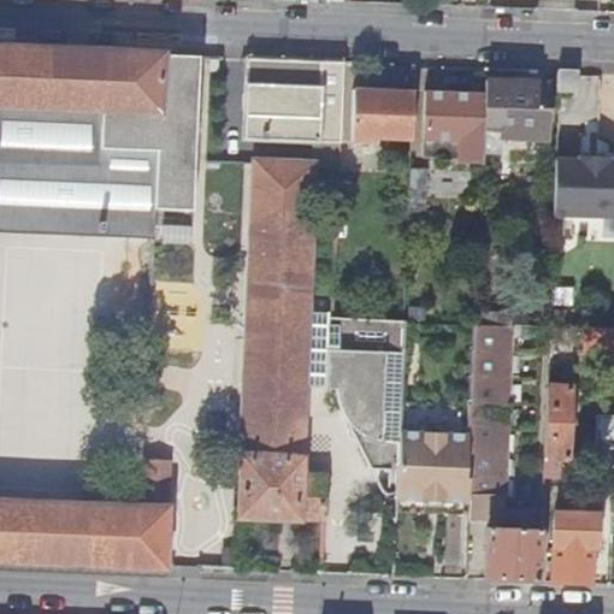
[(0,559),(169,566),(171,461),(146,460),(145,508),(0,501),(0,219),(155,224),(155,207),(196,208),(201,55),(0,47),(0,559)]
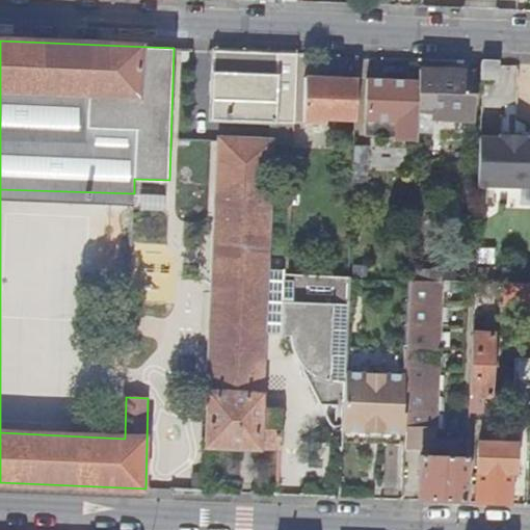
[(295,123),(298,53),(215,50),(213,120),(295,123)]
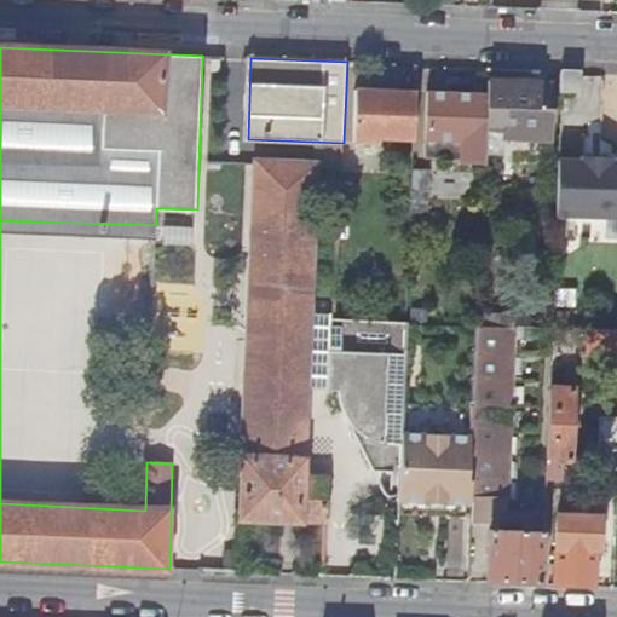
[(582,92),(582,71),(564,71),(563,92),(582,92)]
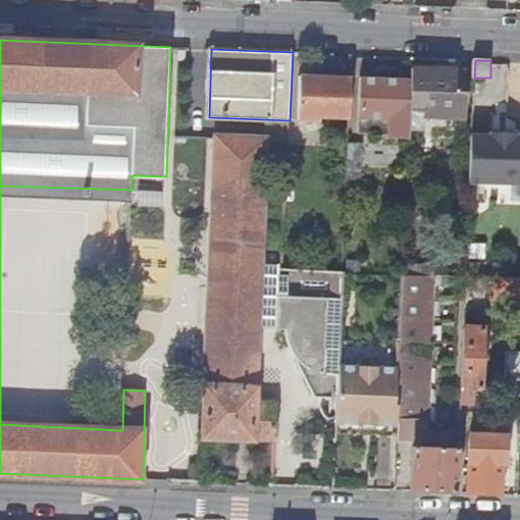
[(413,80),(411,133),(424,132),(424,117),(465,118),(466,92),(456,92),(457,73),(431,72),(431,68),(414,68),(413,80)]
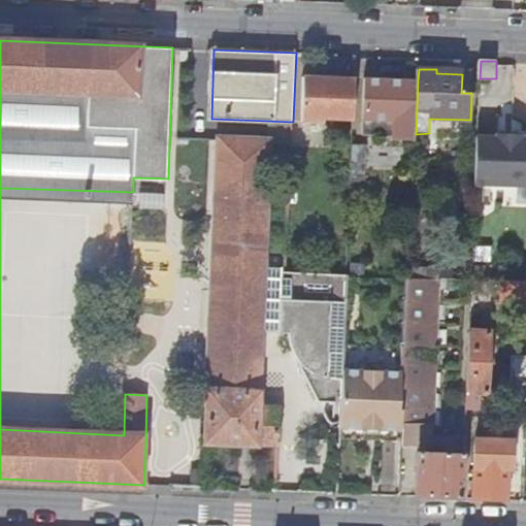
[(355,120),(355,99),(350,99),(351,78),(311,77),(310,97),(305,97),(304,120),(325,121),(325,118),(355,120)]
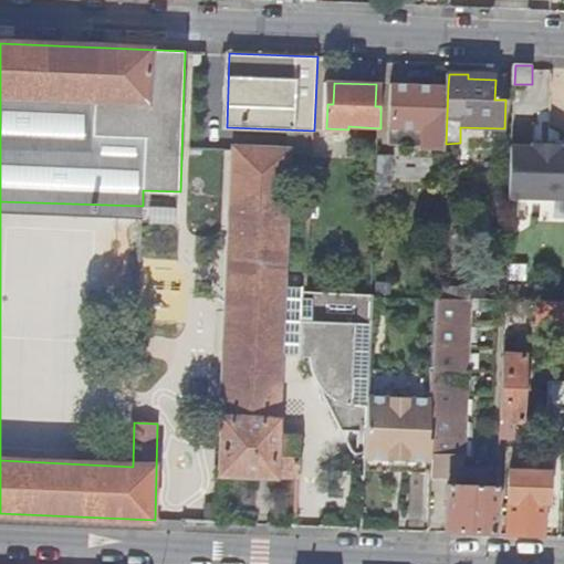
[(392,128),(393,128),(407,129),(407,136),(421,136),(421,129),(434,129),(434,145),(432,150),(446,152),(446,144),(448,86),(393,84),(392,128)]
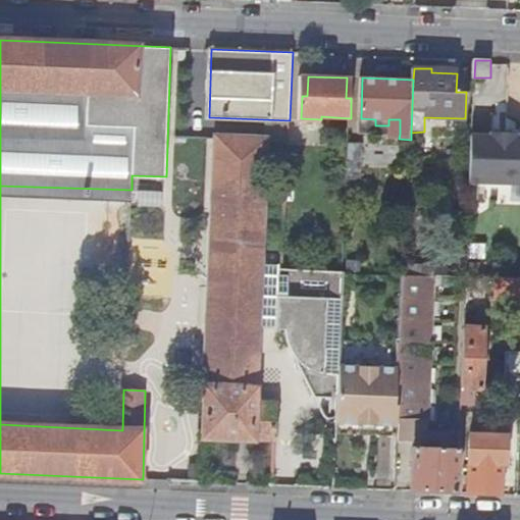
[(362,118),(362,132),(400,134),(400,119),(388,119),(388,125),(375,125),(375,119),(362,118)]
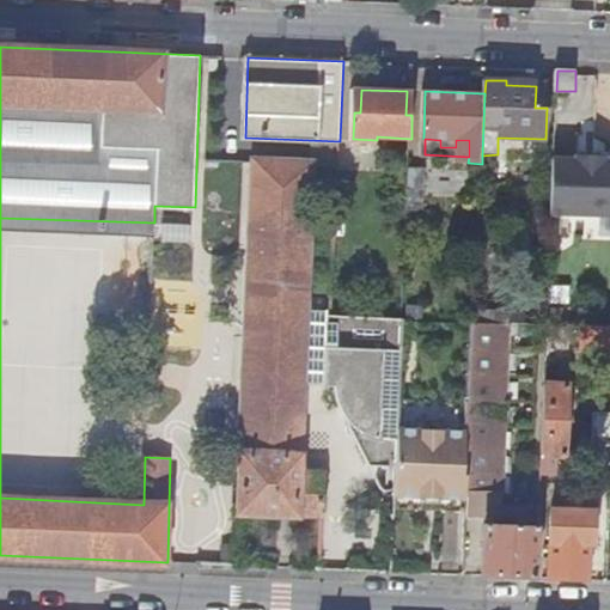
[(352,168),(352,152),(340,152),(339,168),(352,168)]
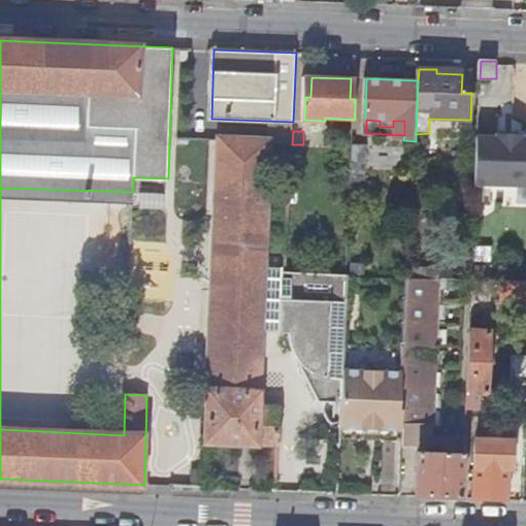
[(498,135),(498,138),(478,137),(475,184),(525,186),(525,140),(524,140),(524,136),(498,135)]
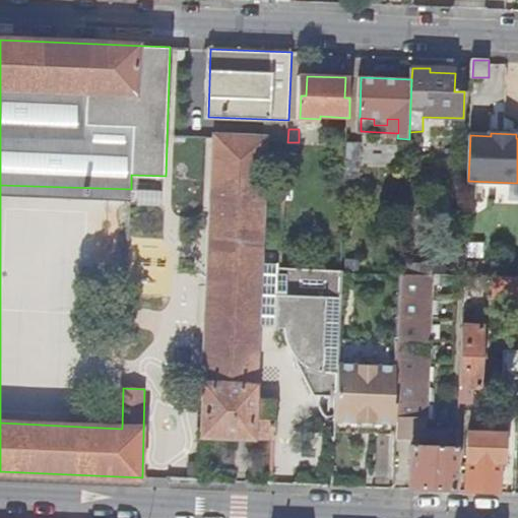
[(216,178),(264,180),(265,139),(218,137),(216,178)]
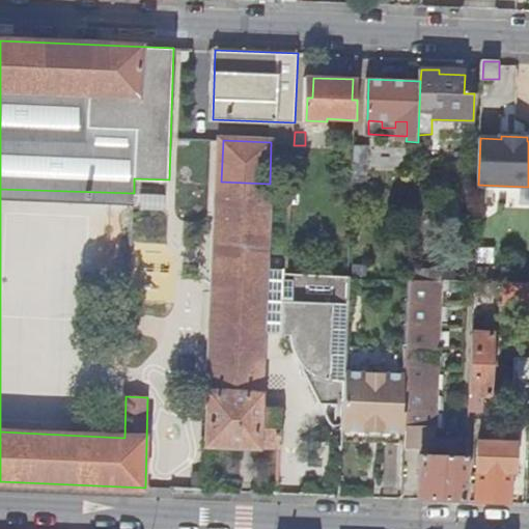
[(368,181),(369,145),(356,145),(355,179),(368,181)]
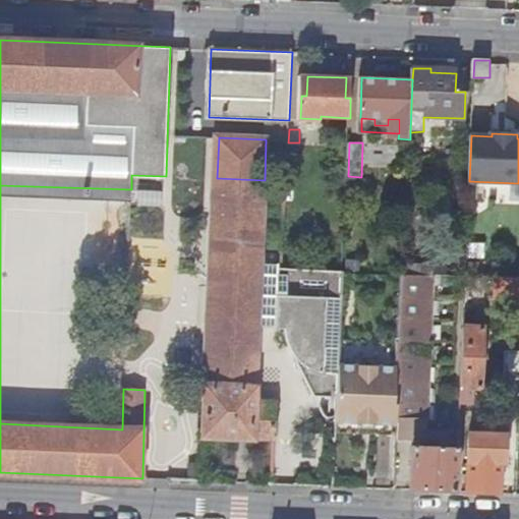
[(276,437),(278,402),(256,402),(260,326),(281,327),(283,268),(280,268),(281,264),(262,263),(265,180),(217,178),(207,436),(254,438),(254,436),(276,437)]
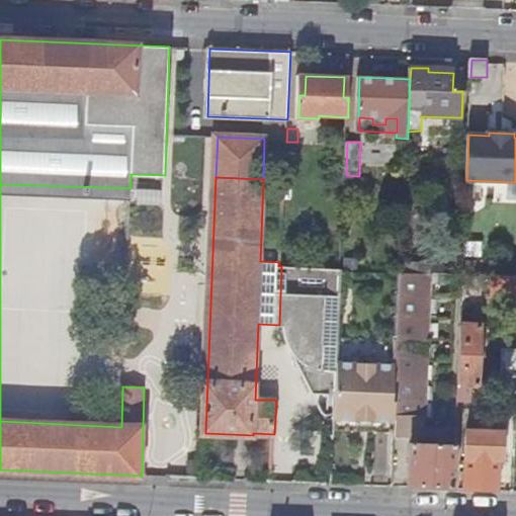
[(159,202),(160,187),(136,186),(135,201),(159,202)]
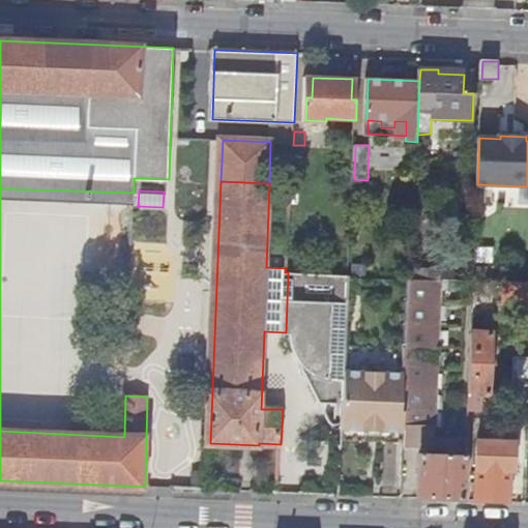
[(320,402),(345,403),(346,371),(350,274),(288,272),(286,332),(292,332),(293,342),(295,353),(320,402)]
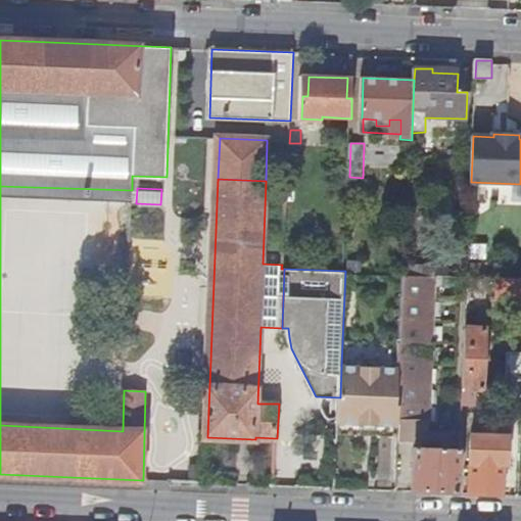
[(404,362),(433,363),(436,275),(407,274),(404,362)]
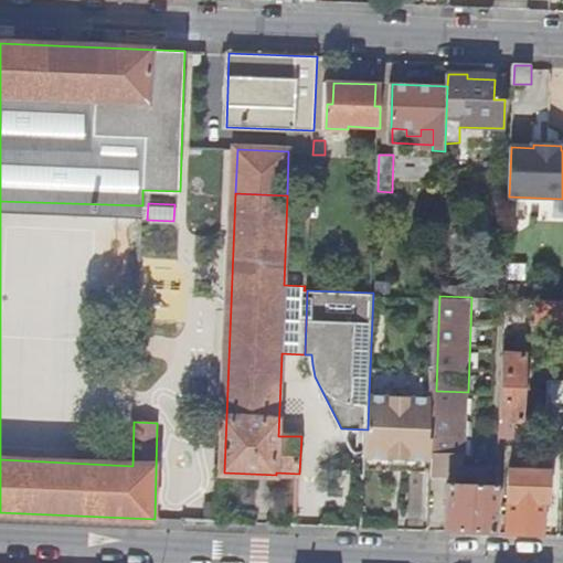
[(526,354),(503,354),(500,435),(522,435),(526,354)]
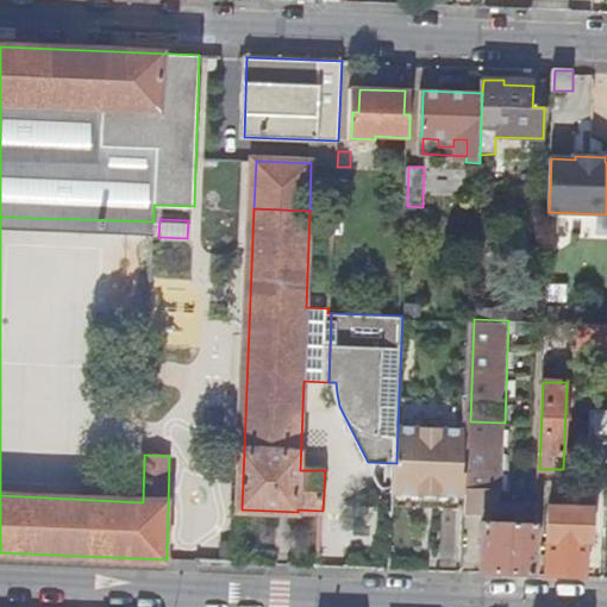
[(606,410),(592,410),(590,443),(606,443),(606,410)]
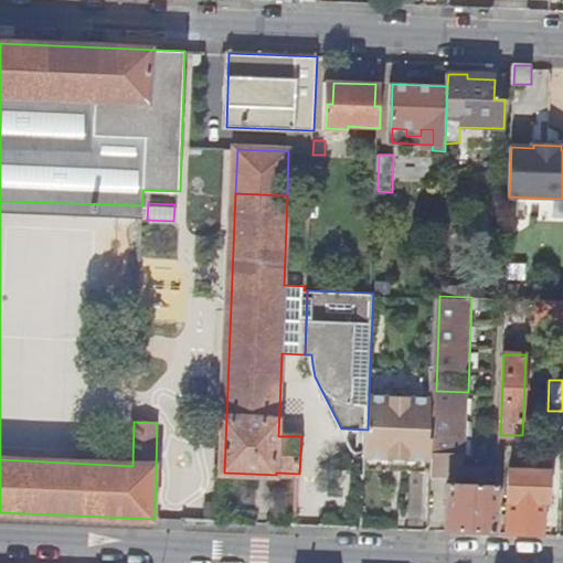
[(368,429),(367,468),(391,469),(391,465),(394,465),(394,460),(406,460),(406,465),(410,465),(410,470),(433,470),(436,396),(414,396),(414,391),(409,386),(395,385),(390,389),(390,395),(369,395),(368,429)]
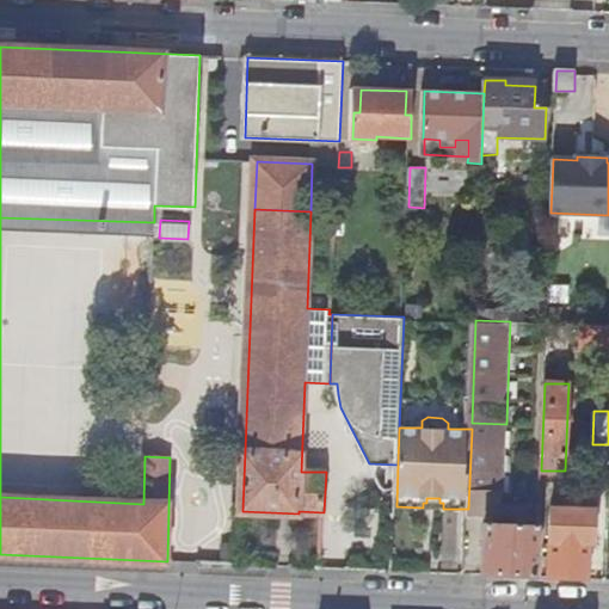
[(487,509),(503,509),(506,424),(472,423),(472,429),(468,509),(468,514),(486,515),(487,509)]
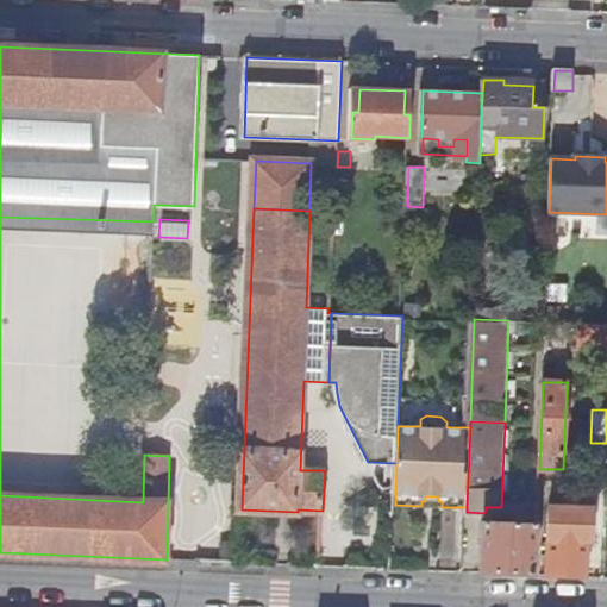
[(421,501),(421,506),(442,507),(442,501),(438,501),(438,496),(425,496),(425,501),(421,501)]
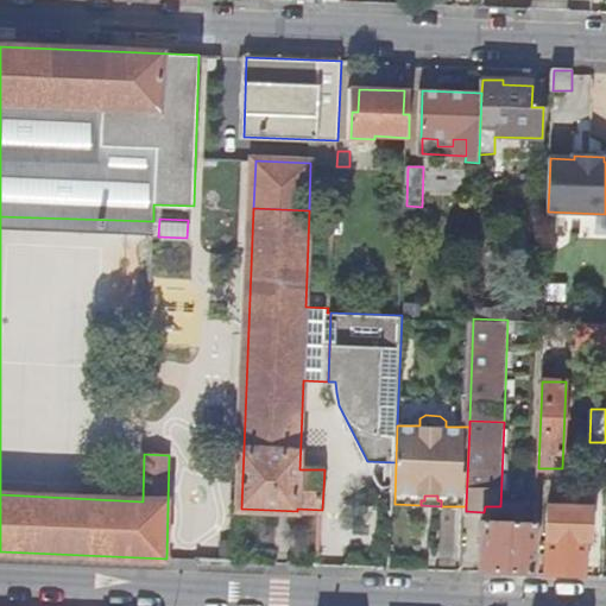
[(563,506),(550,505),(548,575),(588,576),(589,542),(593,542),(593,496),(569,496),(569,506),(563,506)]
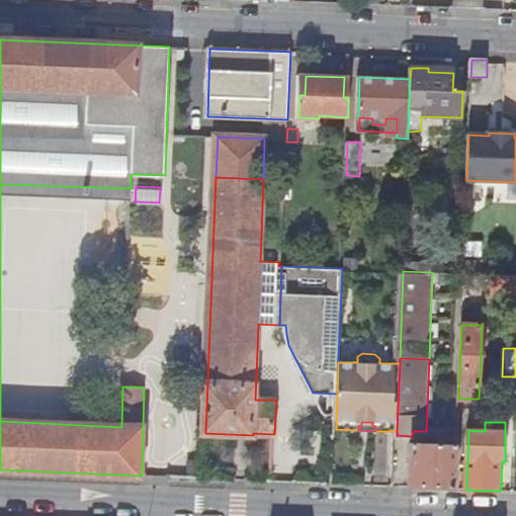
[(456,446),(412,444),(411,487),(455,489),(456,446)]
